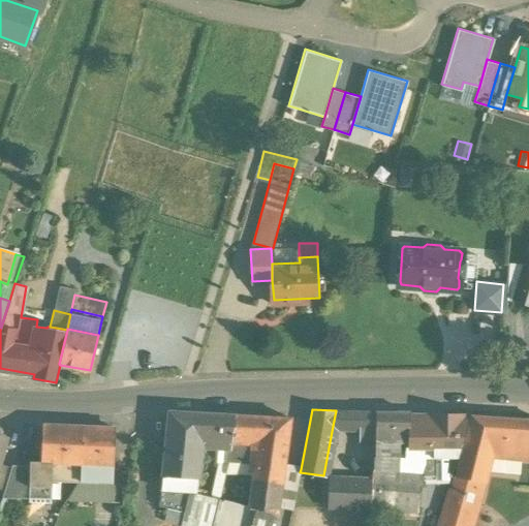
[(193,412),(168,410),(162,476),(197,480),(200,441),(191,440),(193,412)]
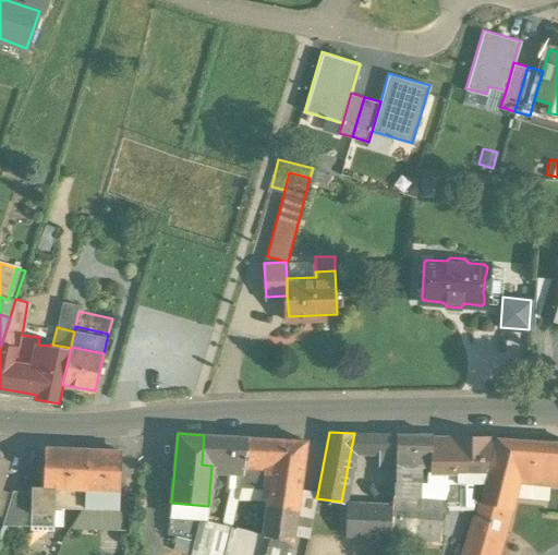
[(373,434),(354,433),(351,449),(372,449),(373,434)]
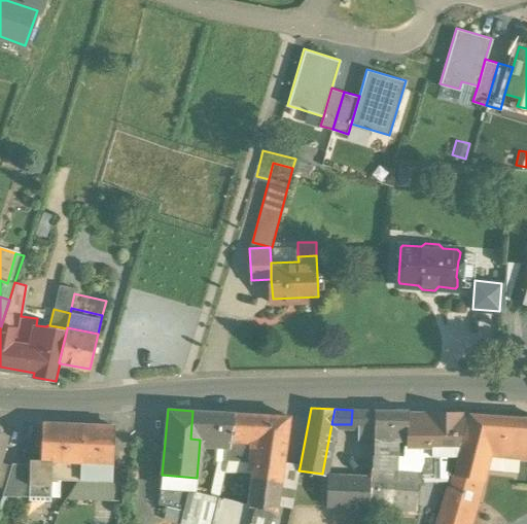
[(372,410),(352,410),(351,424),(361,424),(372,424),(372,410)]
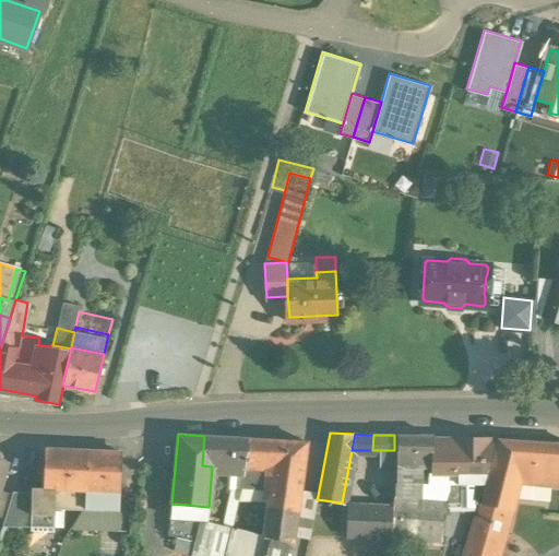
[(432,435),(396,435),(395,483),(418,484),(418,483),(430,483),(430,471),(430,465),(431,452),(432,452),(432,440),(432,435)]
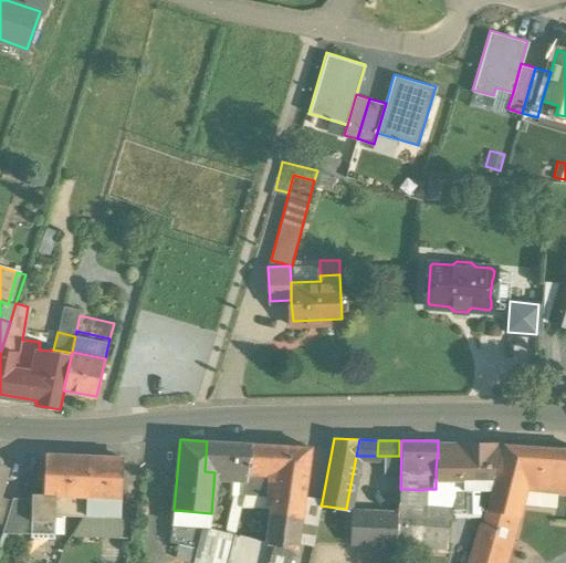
[(215,466),(249,468),(251,444),(207,441),(205,471),(215,472),(215,466)]
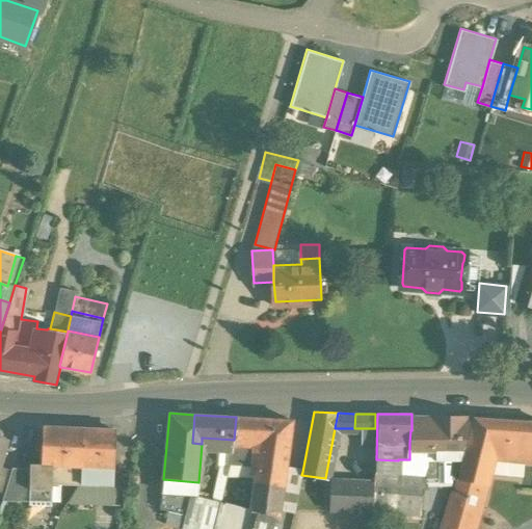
[(291,420),(236,417),(234,440),(259,441),(288,443),(291,420)]
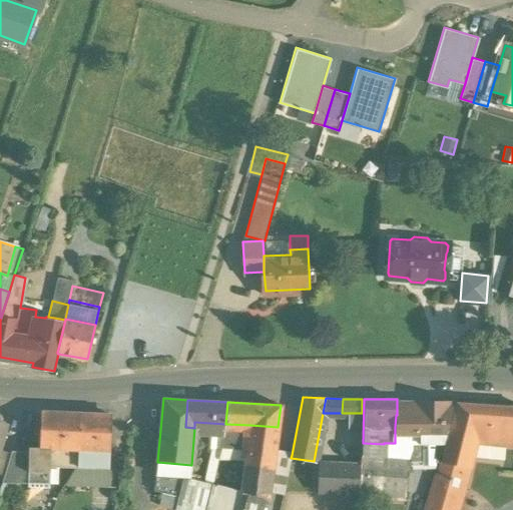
[(512,406),(456,402),(442,463),(469,468),(476,439),(512,444),(512,406)]
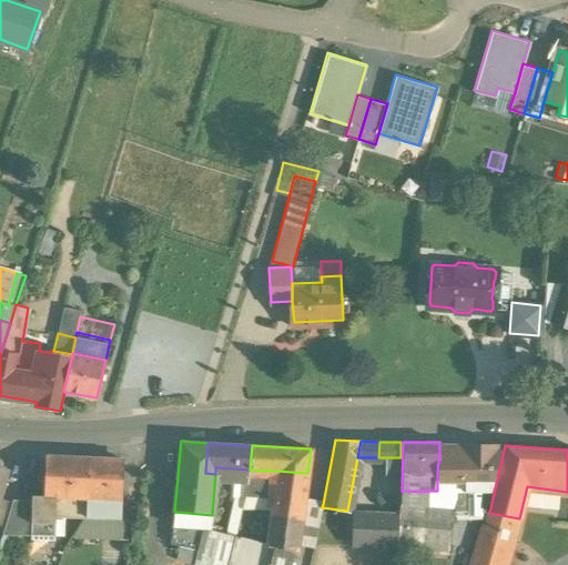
[(504,447),(473,447),(473,449),(455,449),(454,447),(439,447),(439,460),(438,460),(437,473),(437,478),(465,478),(465,490),(490,490),(504,447)]
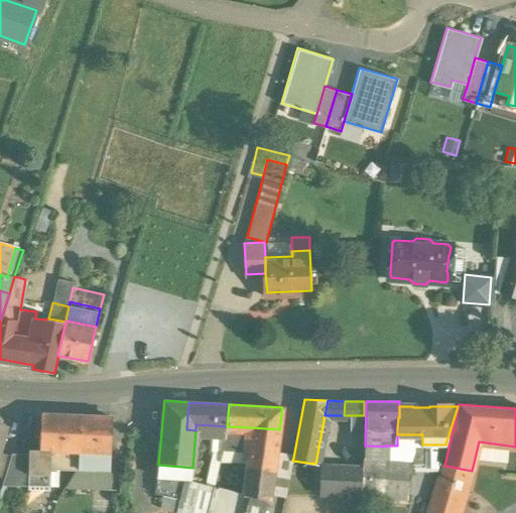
[(82,414),(41,414),(40,451),(80,451),(82,414)]
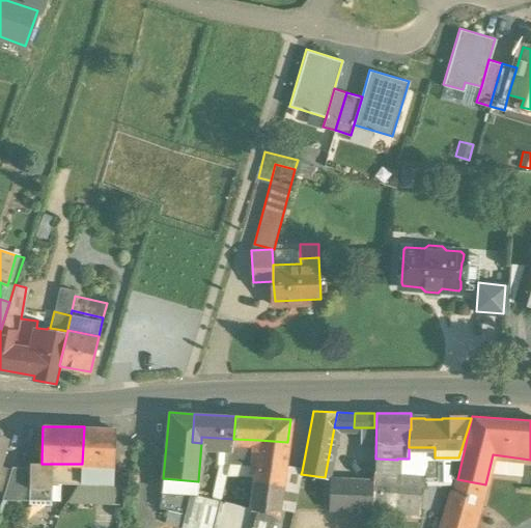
[(114,427),(84,426),(82,464),(85,464),(114,465),(114,427)]
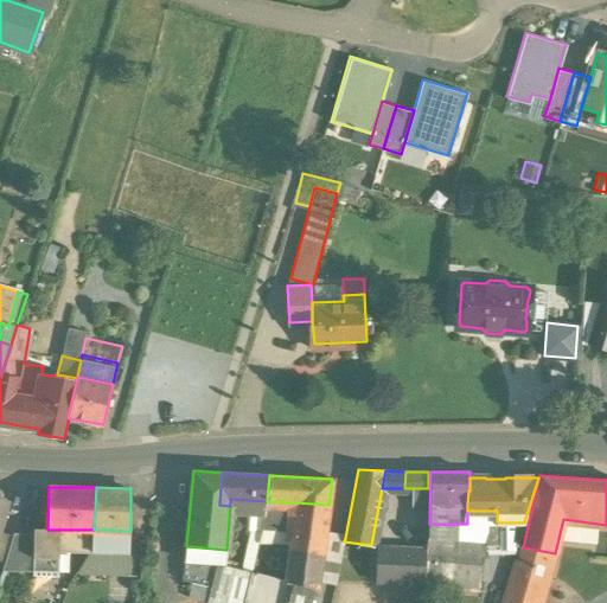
[(428,488),(416,488),(416,499),(428,499),(428,488)]
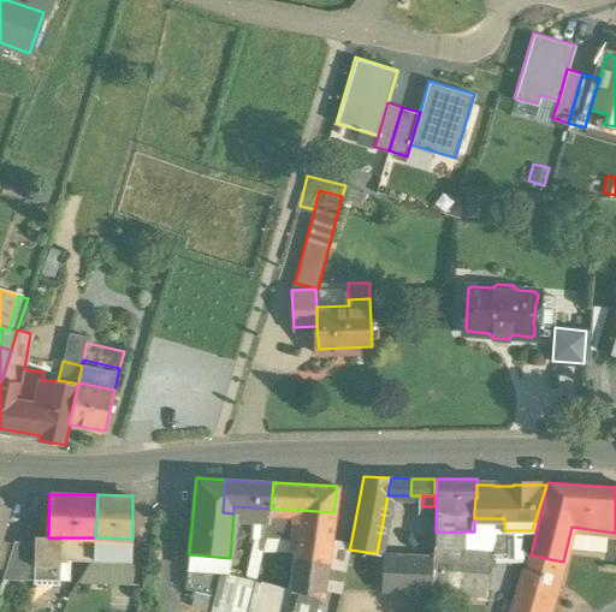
[(300,510),(271,509),(265,534),(296,536),(300,510)]
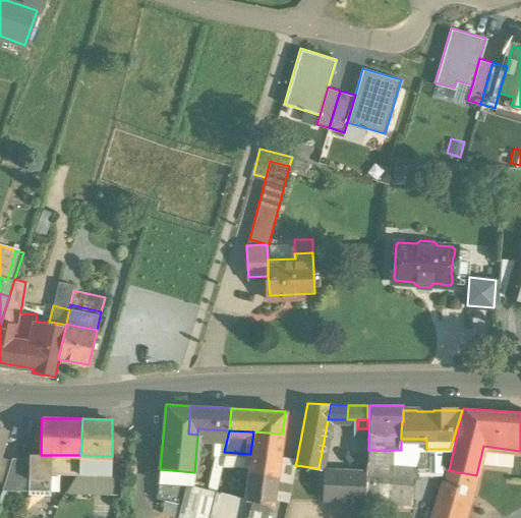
[(282,434),(253,432),(250,454),(244,499),(270,506),(274,490),(275,490),(279,459),(282,434)]
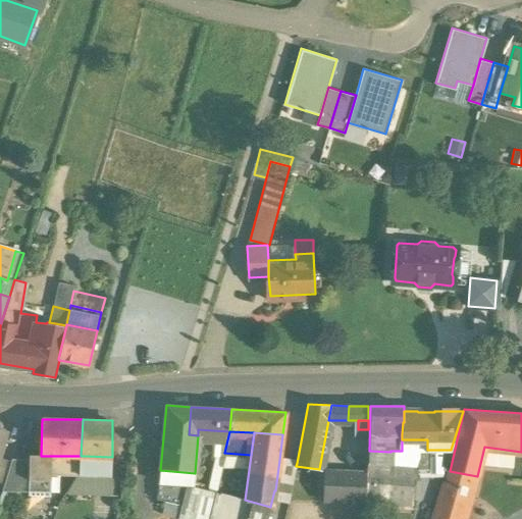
[(369,451),(368,451),(368,463),(389,464),(390,452),(369,451)]
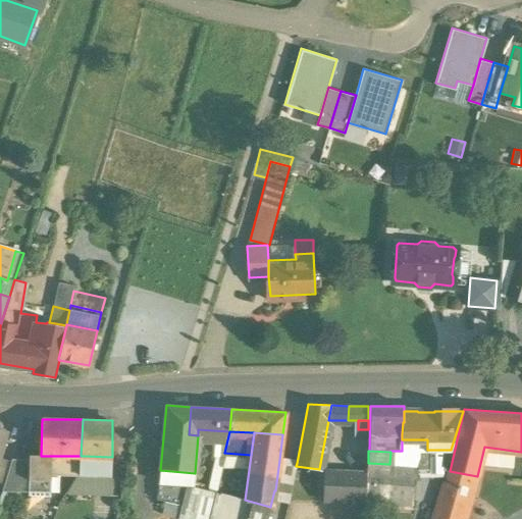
[(0,496),(2,492),(11,460),(12,455),(1,452),(0,453),(0,496)]
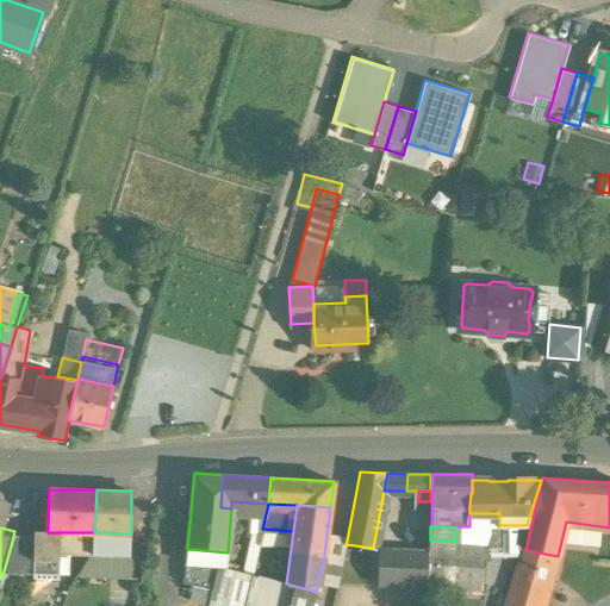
[(48,532),(35,532),(35,537),(33,575),(33,580),(58,580),(60,556),(89,555),(94,532),(48,532)]
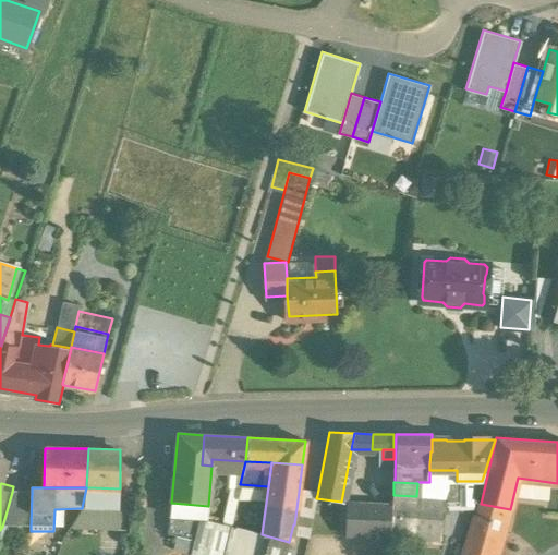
[(89,487),(86,487),(86,502),(82,508),(69,529),(119,530),(120,489),(89,487)]
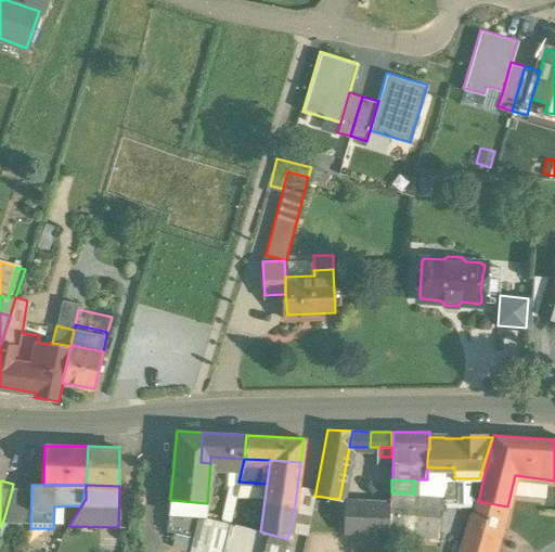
[(30,524),(31,489),(12,489),(2,524),(30,524)]
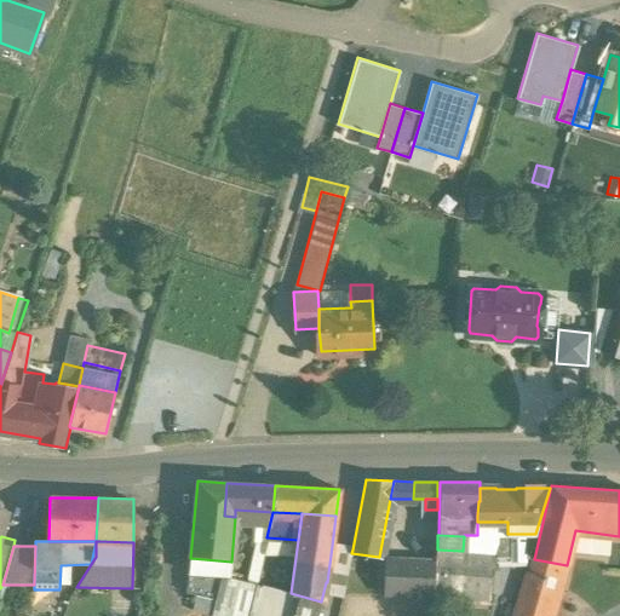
[(352,550),(332,546),(327,582),(326,582),(321,602),(340,606),(351,553),(352,550)]
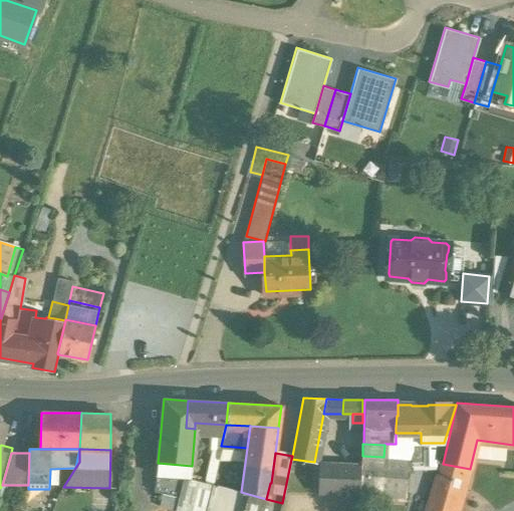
[(383,457),(362,456),(359,493),(359,496),(405,499),(410,458),(383,457)]
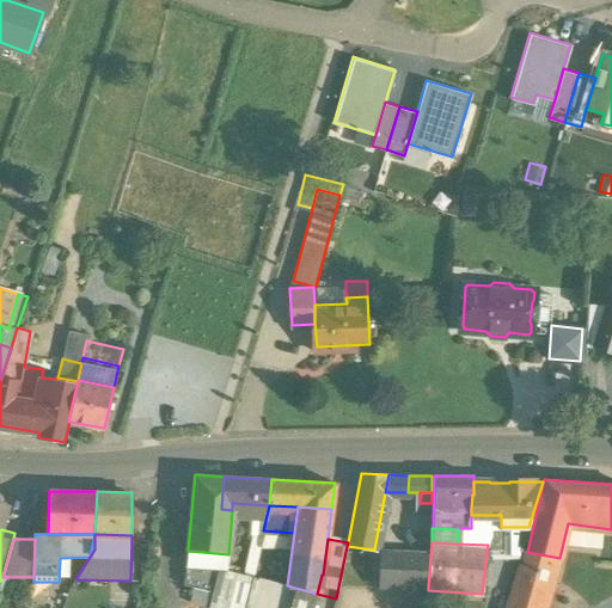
[(228,554),(188,551),(183,600),(210,607),(219,570),(226,571),(227,570),(228,554)]
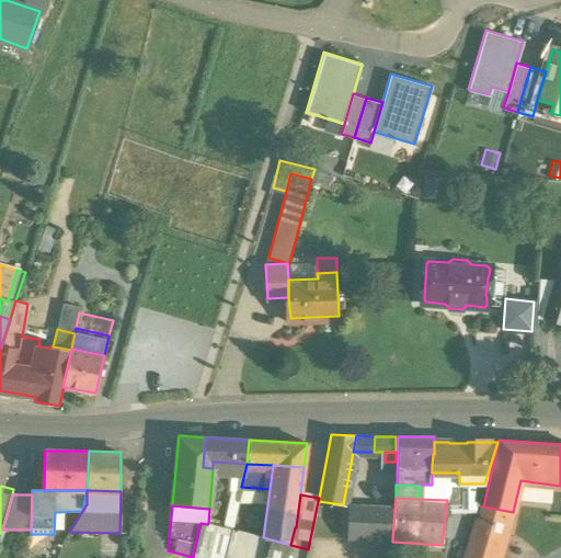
[(395,508),(347,507),(346,537),(392,538),(395,508)]
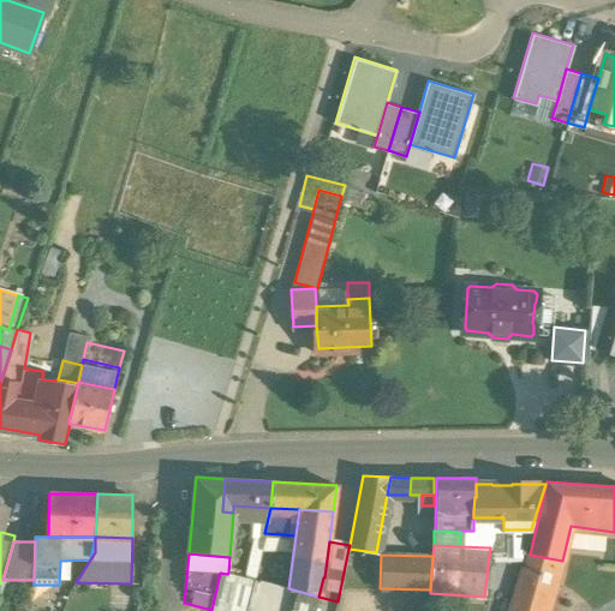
[(562,561),(530,555),(526,568),(524,579),(551,581),(556,582),(562,561)]
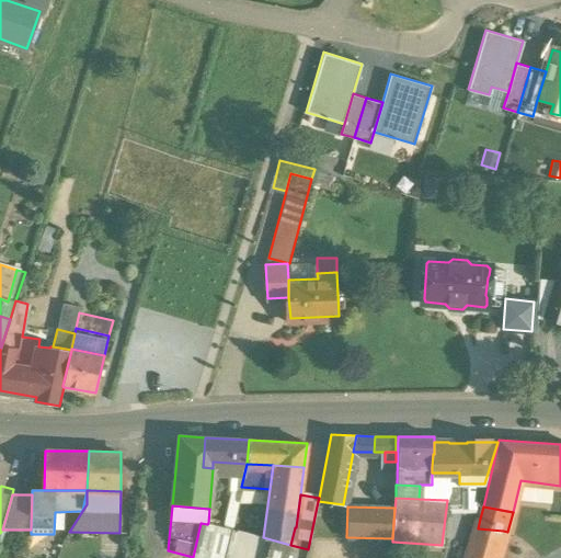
[(494,557),(503,531),(478,528),(480,519),(476,517),(462,557),(494,557)]
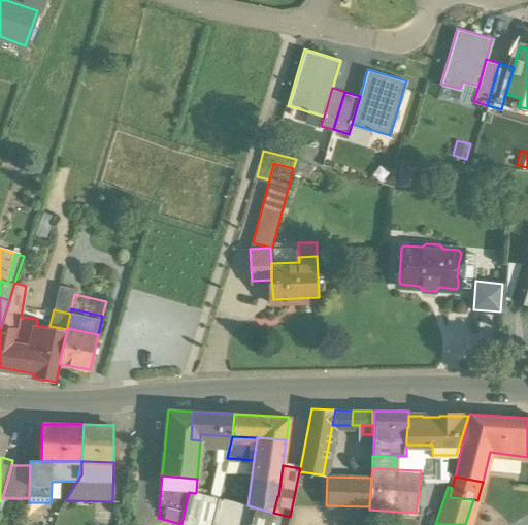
[(195,493),(189,492),(182,524),(185,524),(211,524),(219,498),(196,492),(195,493)]
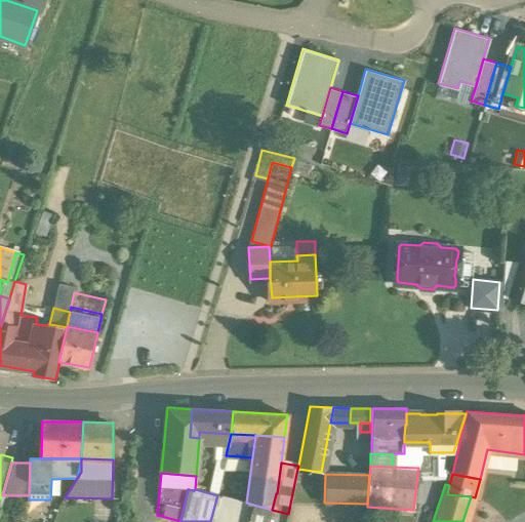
[(248,521),(246,503),(217,495),(210,521),(248,521)]
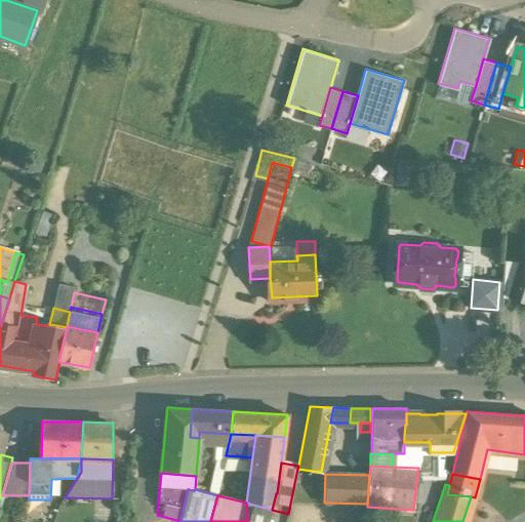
[(268,521),(272,510),(246,503),(248,521),(268,521)]
